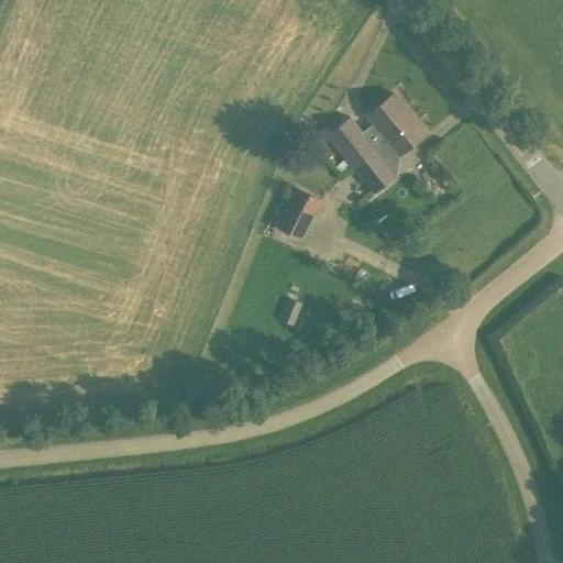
[(327,135),(348,162),(409,112),(408,111),(407,112),(392,94),(366,113),(375,123),(363,132),(350,116),(327,135)]
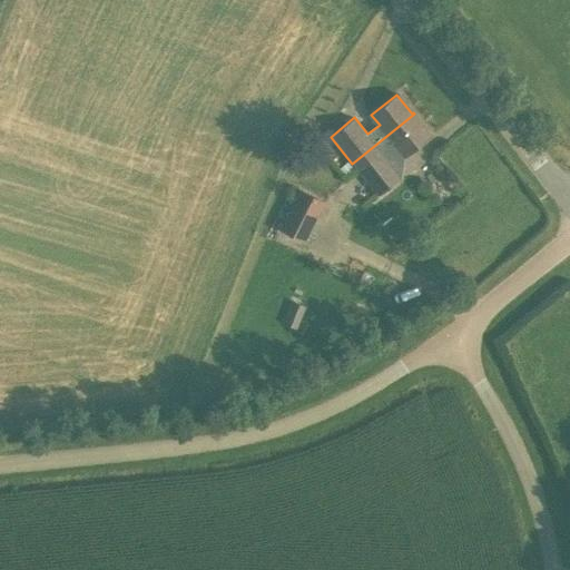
[(431,134),(414,114),(352,164),(379,196),(402,177),(391,164),(403,155),(404,156),(431,134)]
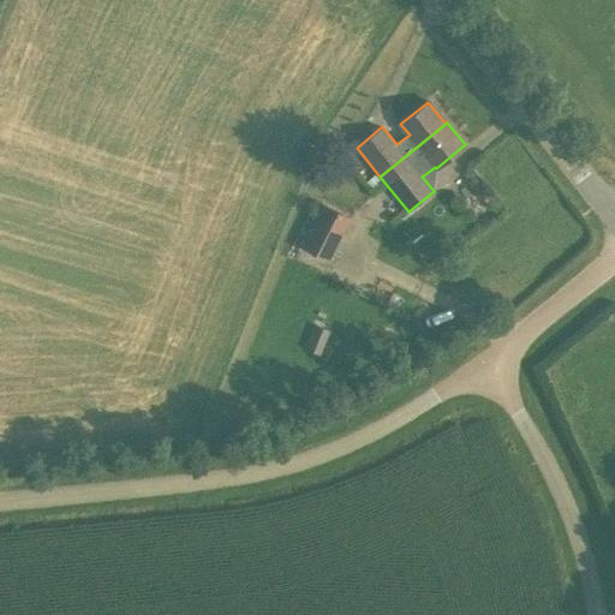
[(383,184),(377,175),(368,181),(374,190),(383,184)]
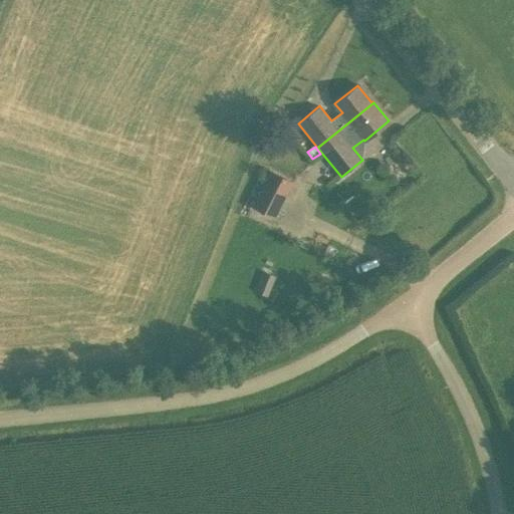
[(274,217),(292,183),(270,172),(253,206),(274,217)]
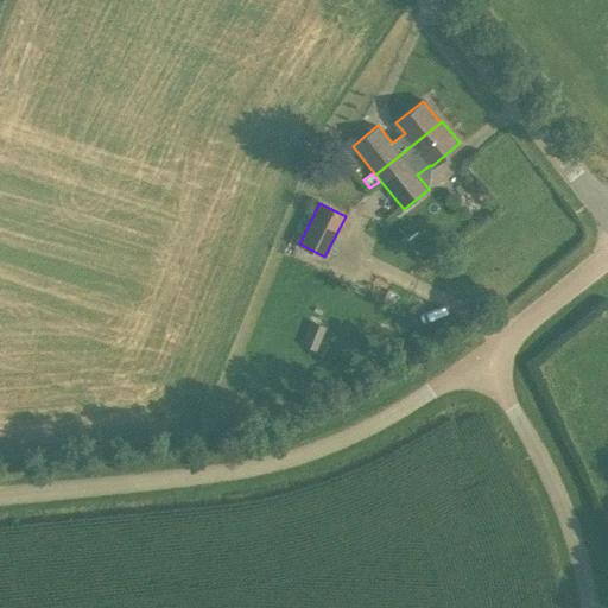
[(299,343),(316,350),(325,327),(309,320),(299,343)]
